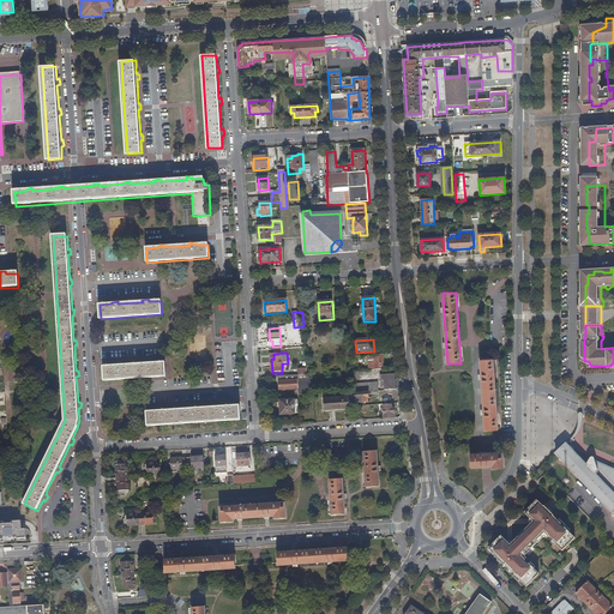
[(375,371),(384,369),(383,355),(374,355),(374,356),(372,357),(372,361),(374,361),(375,371)]
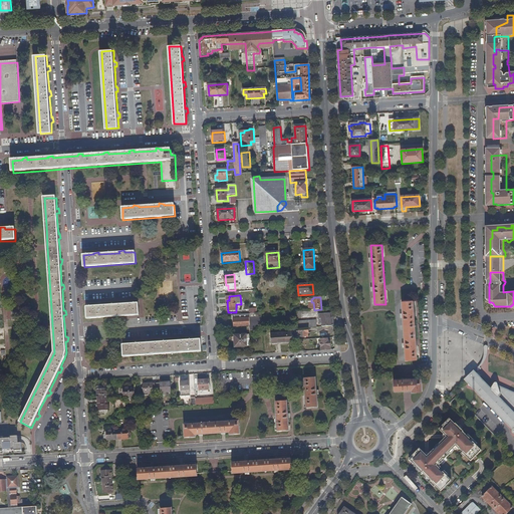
[(402,301),(406,360),(417,359),(413,300),(402,301)]
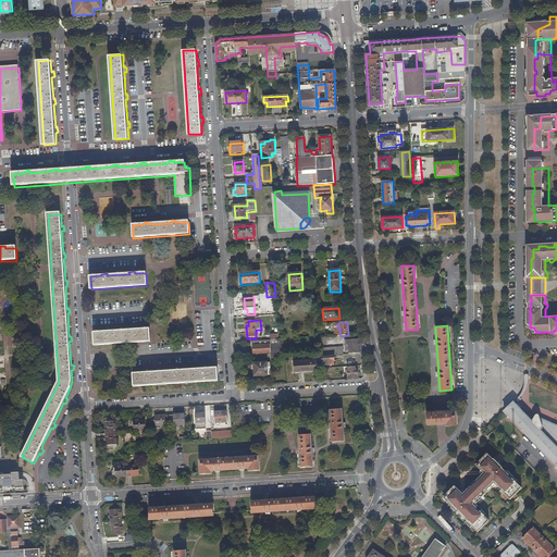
[(95,333),(95,346),(150,342),(150,329),(138,330),(138,327),(133,329),(133,330),(111,332),(110,330),(106,331),(106,332),(95,333)]
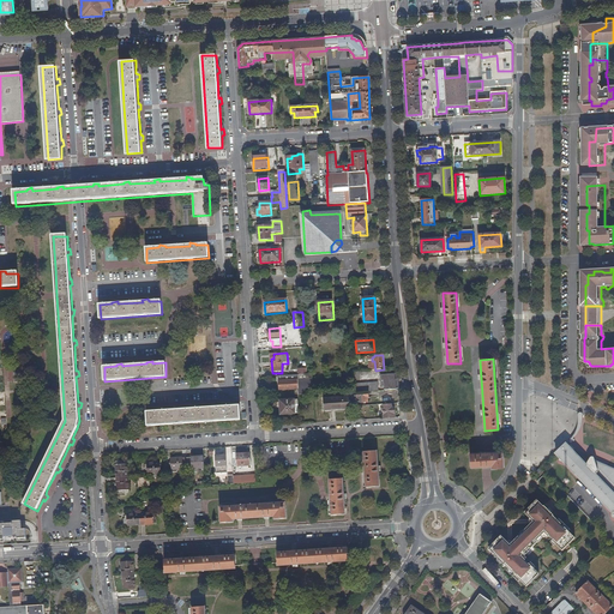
[(396,390),(393,375),(387,375),(387,381),(385,381),(385,391),(396,390)]
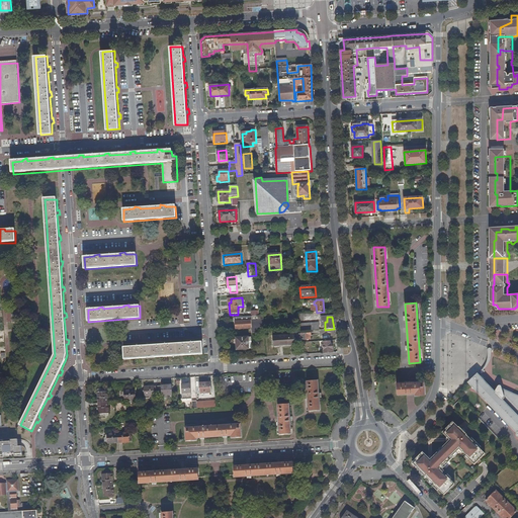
[(252,321),(235,322),(236,330),(252,328),(252,334),(264,333),(263,320),(252,321)]
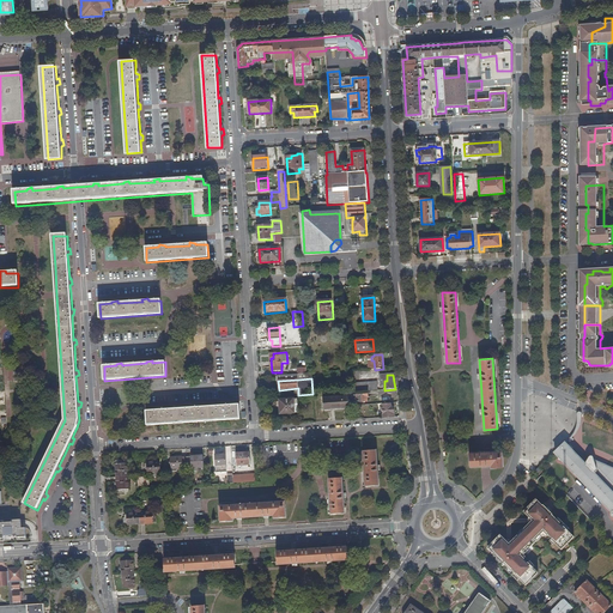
[(368,398),(368,392),(352,393),(353,406),(360,406),(360,402),(368,402),(366,398),(368,398)]
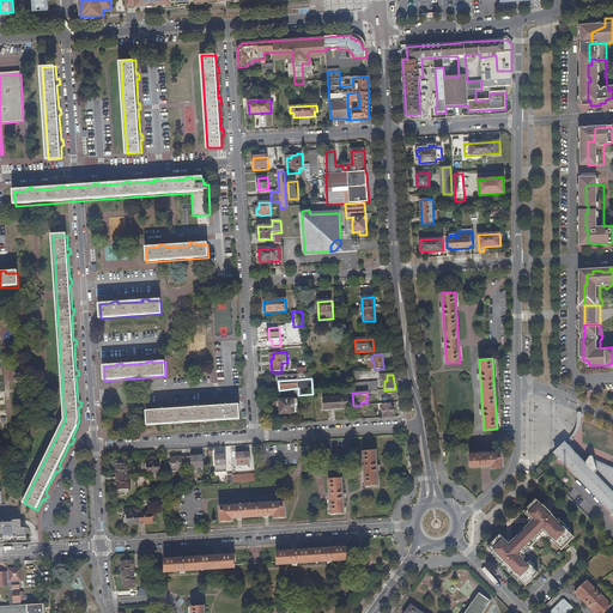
[(323,399),(323,411),(349,408),(349,396),(323,399)]
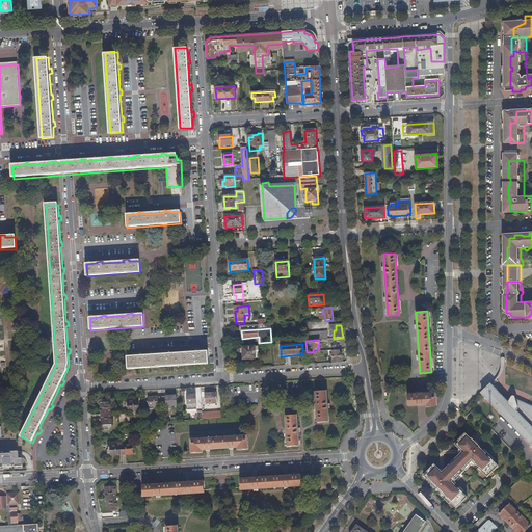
[(242,347),(243,360),(259,358),(258,347),(255,347),(255,346),(242,347)]
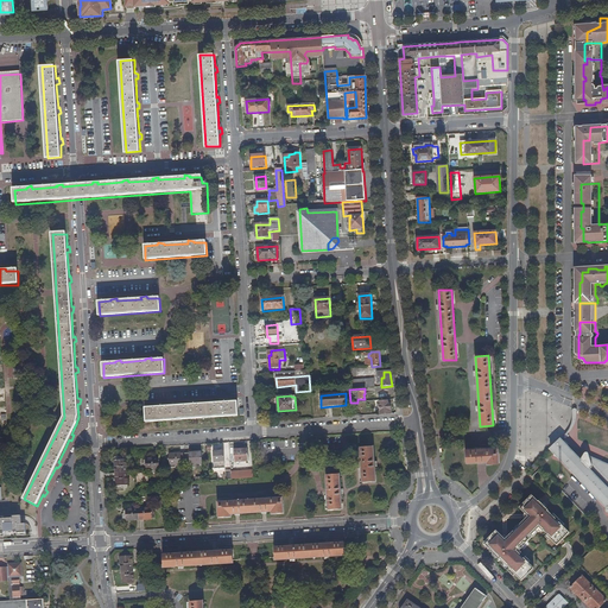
[(146,409),(146,422),(238,416),(238,401),(226,403),(226,400),(220,400),(220,403),(195,405),(195,403),(189,403),(189,405),(164,407),(164,404),(159,404),(159,407),(146,409)]
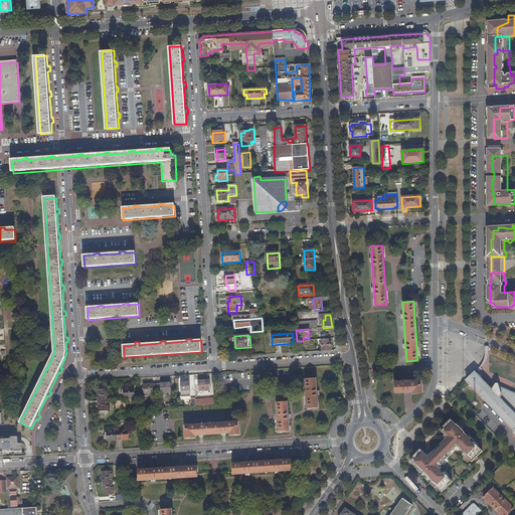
[(322,341),(322,351),(330,351),(330,348),(331,348),(330,342),(328,342),(328,340),(322,341)]
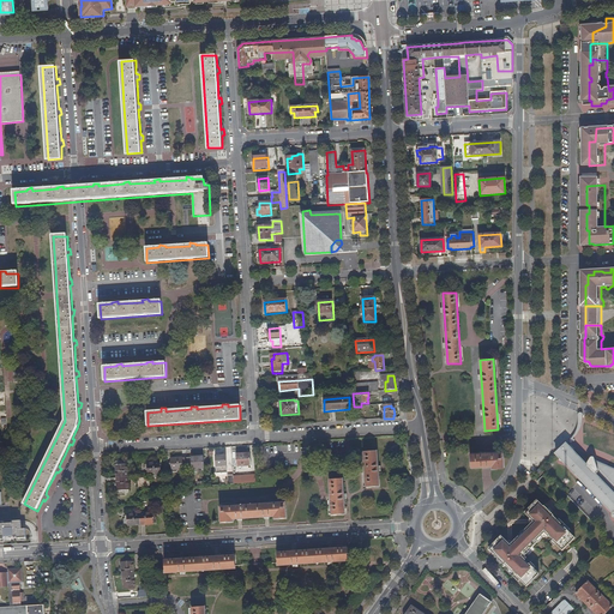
[(563,445),(552,455),(607,515),(606,517),(609,521),(611,519),(613,522),(613,474),(613,473),(605,468),(603,470),(590,464),(590,463),(590,461),(589,459),(588,459),(587,459),(584,462),(582,465),(567,451),(566,452),(564,450),(565,449),(565,447),(563,445)]
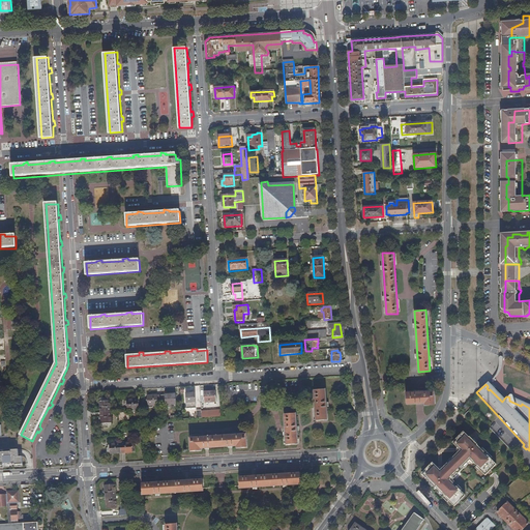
[(316,421),(327,420),(325,390),(314,390),(316,421)]
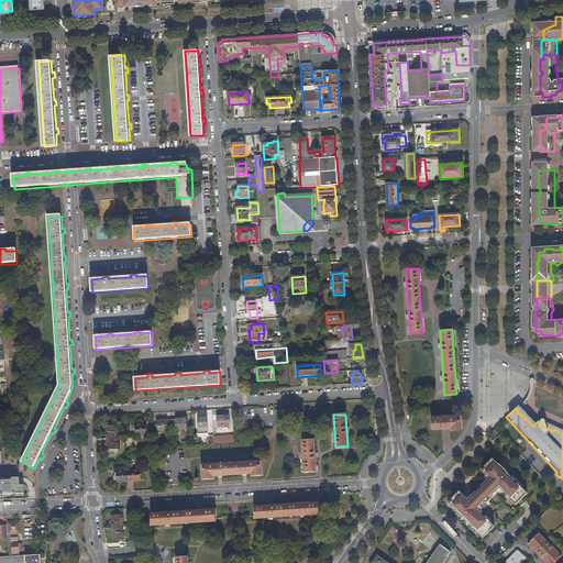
[(461,415),(431,417),(431,429),(451,428),(451,430),(462,429),(461,415)]
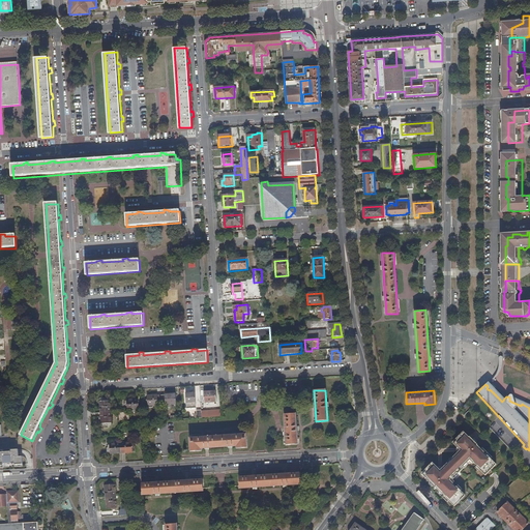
[(204,392),(205,403),(216,402),(216,391),(204,392)]
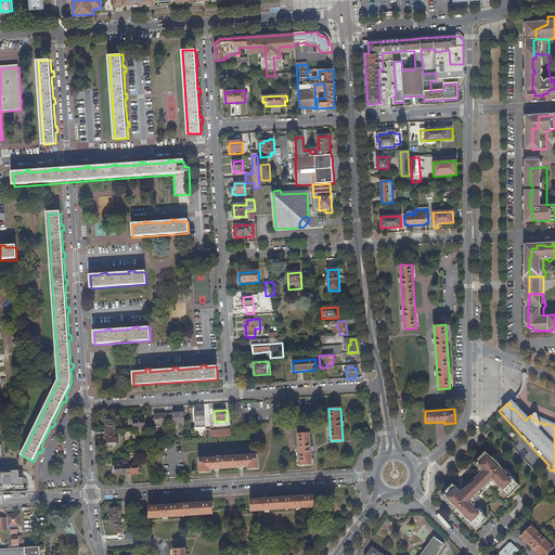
[(205,412),(195,412),(196,429),(206,428),(205,412)]
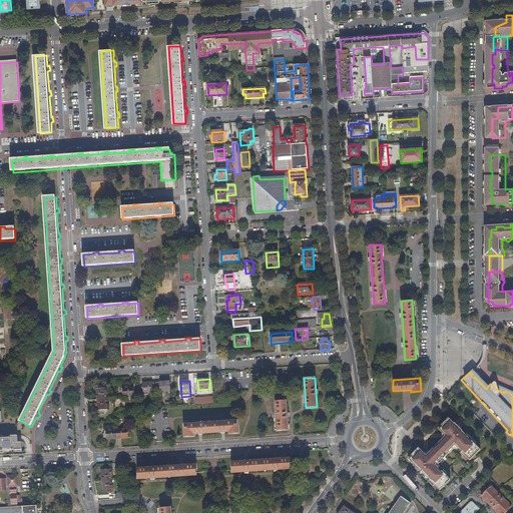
[(143,384),(143,393),(171,392),(170,382),(160,382),(160,383),(153,384),(152,383),(143,384)]
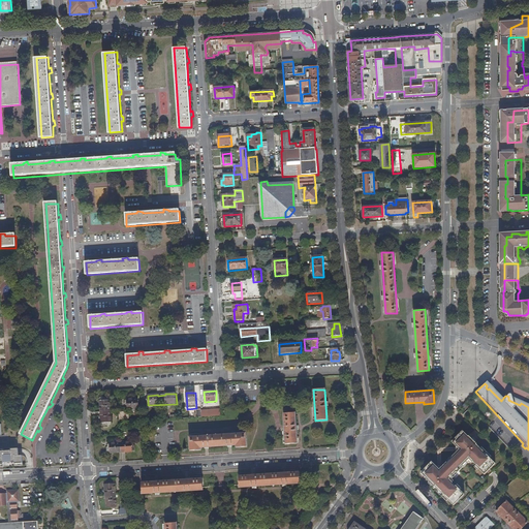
[(99,401),(100,401),(101,423),(100,423),(101,426),(107,426),(107,425),(111,424),(111,423),(112,423),(111,400),(109,400),(109,399),(105,399),(105,398),(99,398),(99,401)]
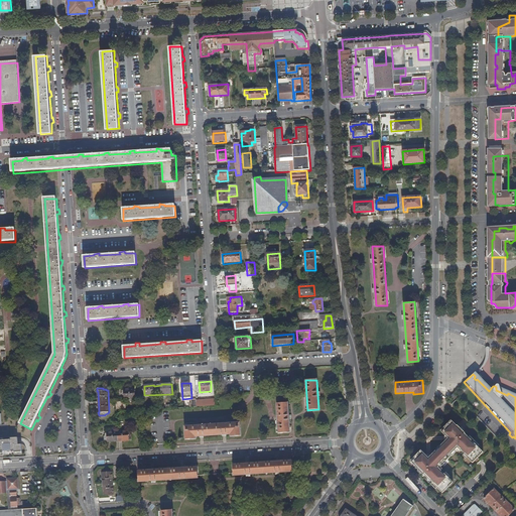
[(125,400),(125,399),(135,398),(135,388),(124,389),(124,393),(122,393),(122,400),(125,400)]
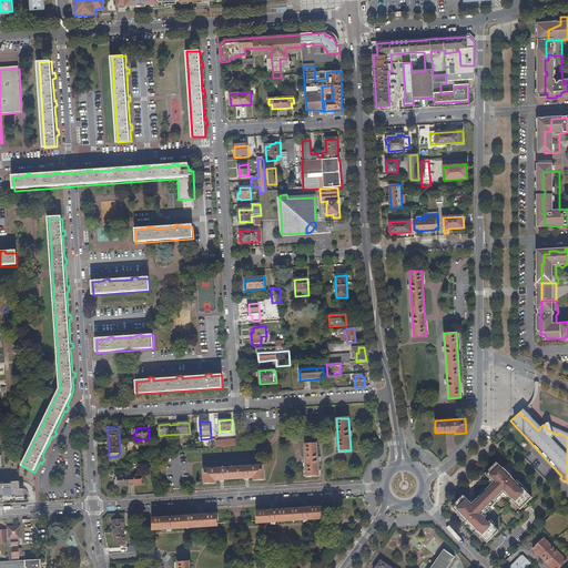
[(211,439),(212,448),(216,448),(237,447),(236,439),(216,442),(216,439),(211,439)]
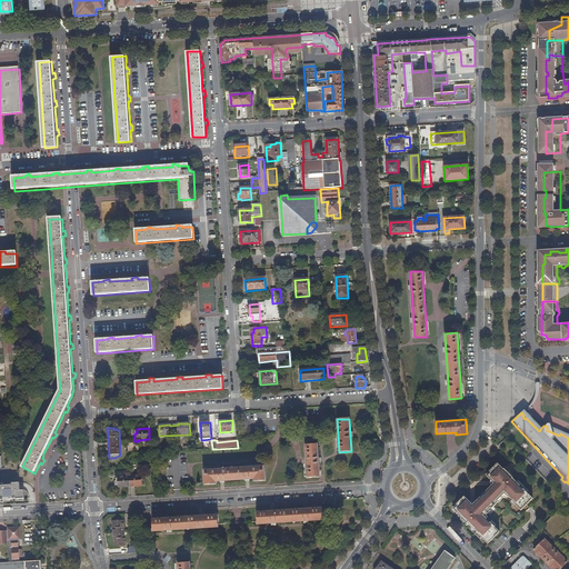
[(307,478),(320,477),(318,445),(306,445),(307,478)]
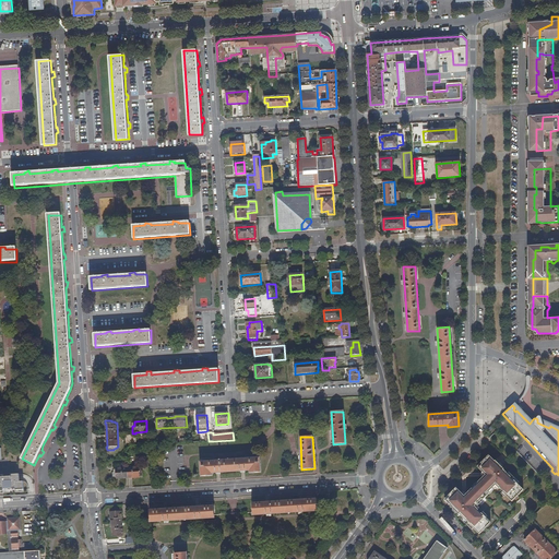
[(484,500),(490,494),(489,492),(497,486),(500,489),(501,488),(504,491),(503,492),(513,501),(524,490),(515,480),(514,482),(511,478),(512,477),(504,470),(496,461),(496,462),(488,454),(480,462),(482,463),(478,467),(484,472),(485,472),(485,475),(484,475),(477,482),(478,482),(475,485),(472,488),(472,487),(465,494),(465,496),(462,496),(462,494),(455,487),(448,495),(450,496),(445,500),(452,506),(451,507),(460,514),(467,522),(468,521),(472,524),(471,525),(480,534),(492,523),(483,513),(482,514),(478,511),(479,510),(476,507),(483,499),(484,500)]
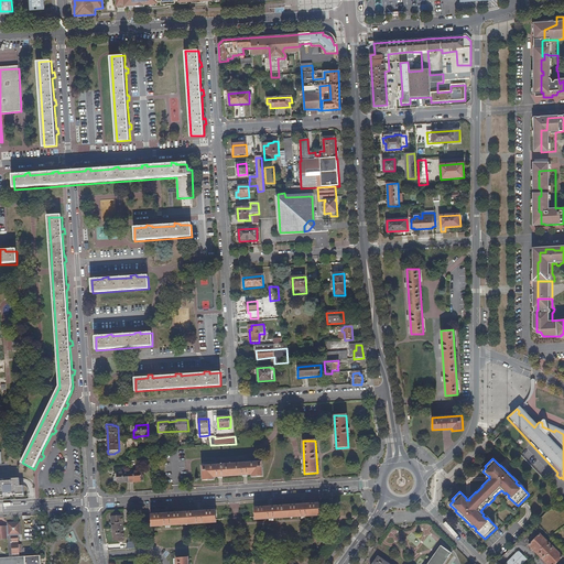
[(263,477),(262,463),(202,466),(203,480),(214,480),(214,478),(252,475),(252,477),(263,477)]
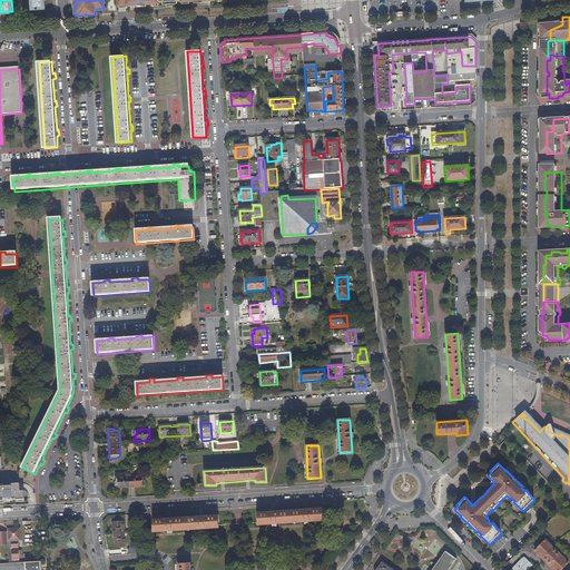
[(143,478),(141,477),(118,478),(118,479),(117,480),(117,482),(116,482),(116,490),(119,489),(143,487),(143,488),(146,487),(145,480),(144,480),(144,478),(143,478)]
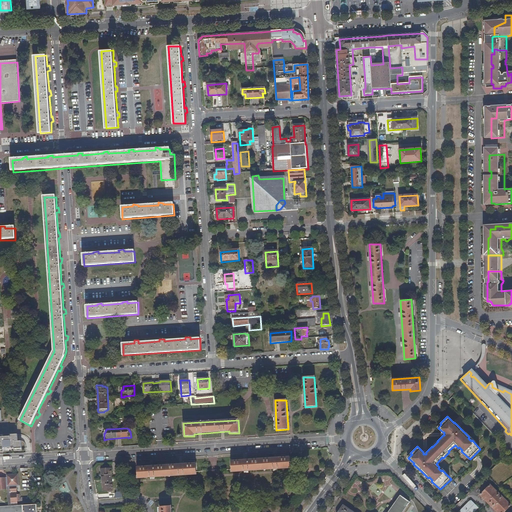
[(0,450),(22,449),(21,442),(17,442),(17,436),(0,437),(0,450)]
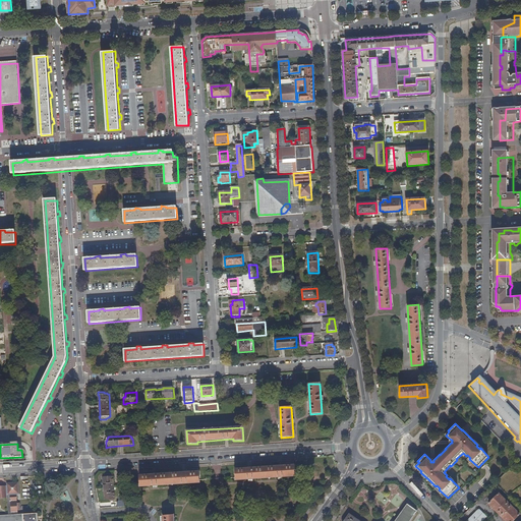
[(235,469),(236,480),(295,476),(295,465),(235,469)]
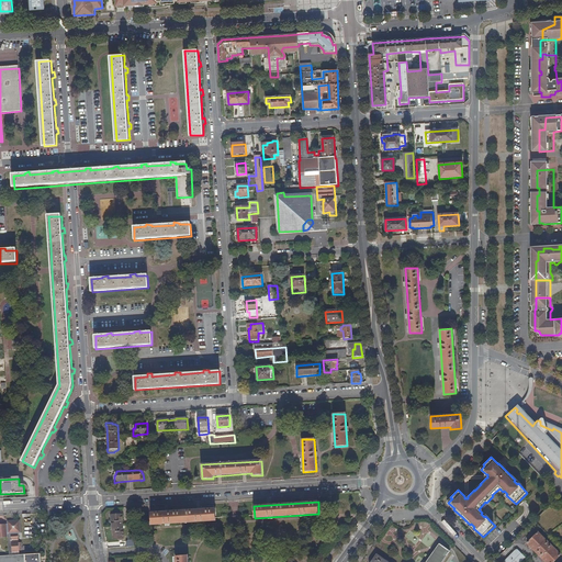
[(150,513),(152,525),(215,520),(215,508),(150,513)]
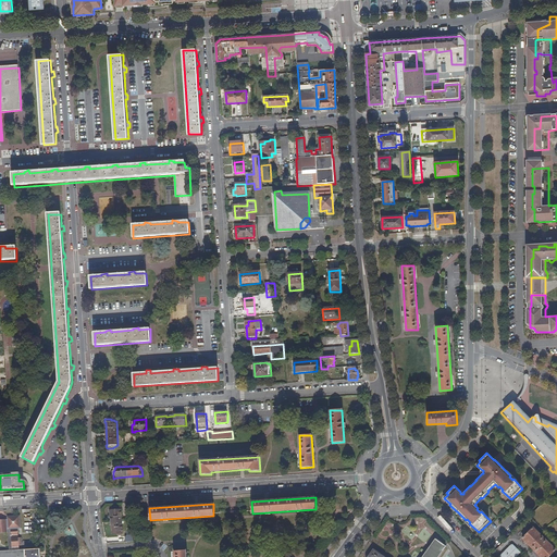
[(112,534),(123,533),(121,506),(115,507),(115,510),(111,511),(112,534)]
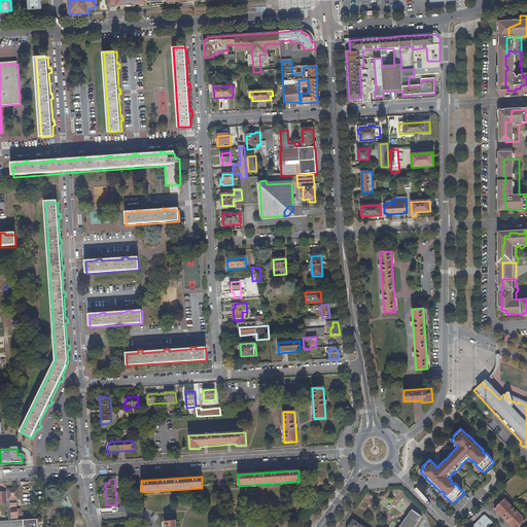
[(38,526),(38,520),(19,521),(19,517),(22,517),(21,510),(18,511),(18,502),(21,502),(20,488),(7,489),(7,491),(7,493),(0,493),(0,526),(38,526)]
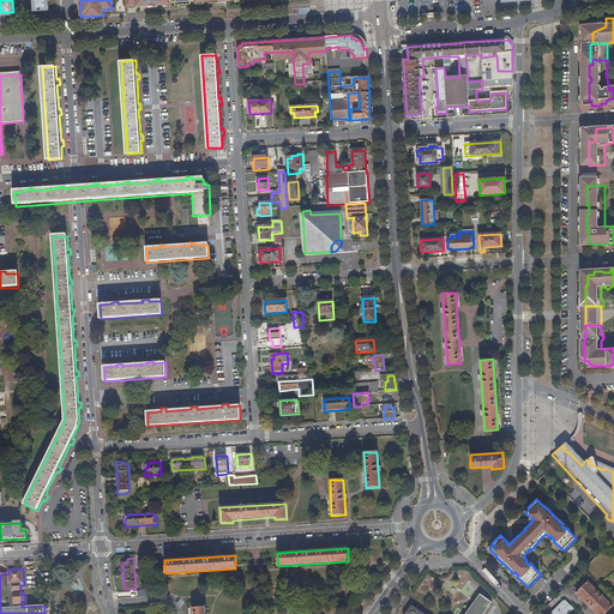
[(589,583),(576,596),(594,613),(606,613),(613,608),(589,583)]
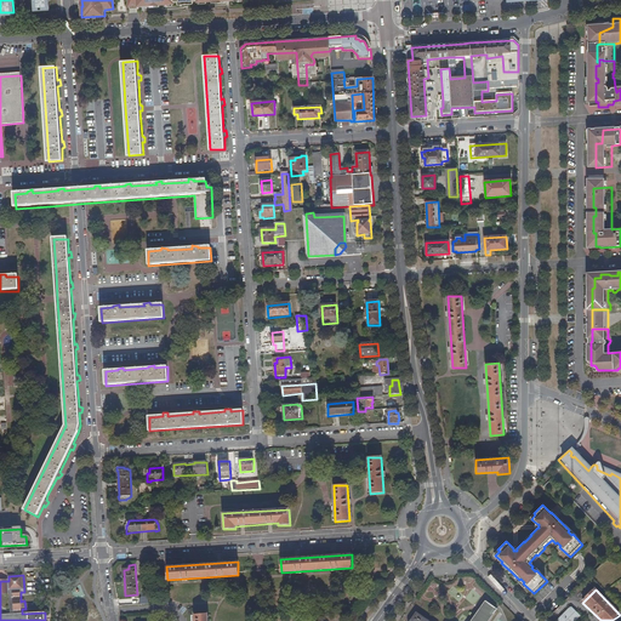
[(490,620),(497,611),(486,603),(473,620),(490,620)]
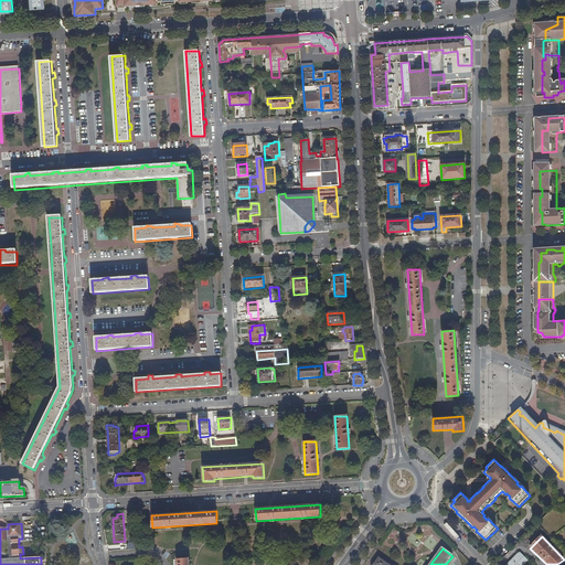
[(519,555),(509,564),(523,564),(526,562),(519,555)]
